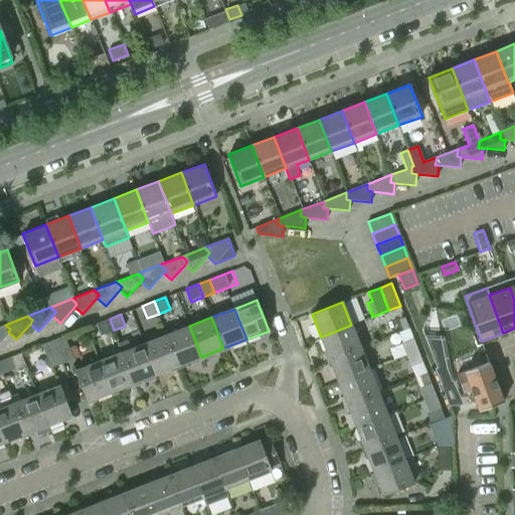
[(403,331),(409,329),(404,317),(398,320),(402,330),(403,331)]
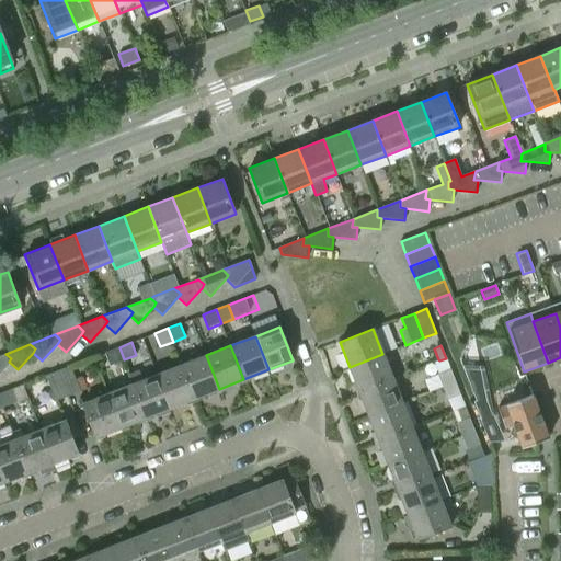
[(124,359),(119,347),(106,352),(111,365),(124,359)]
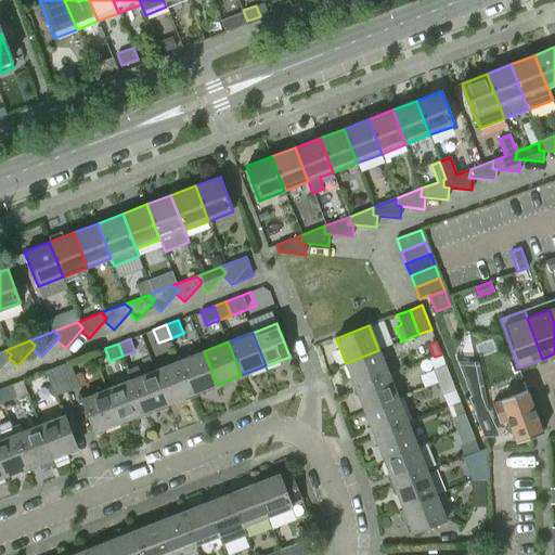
[(0,368),(9,358),(11,355),(5,350),(0,351),(0,368)]
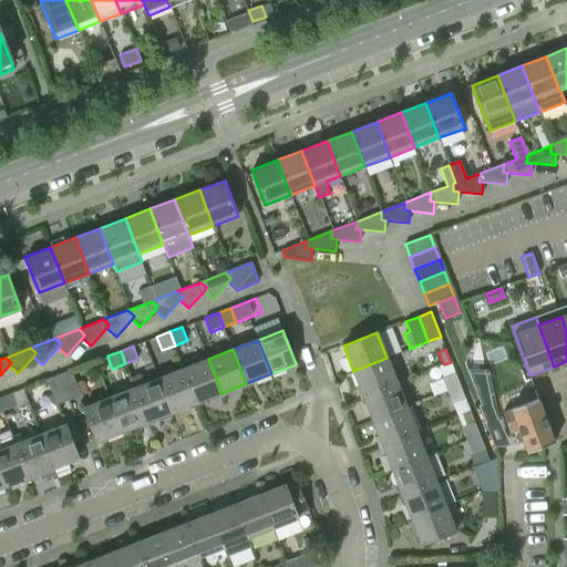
[(353,371),(363,397),(398,383),(387,358),(353,371)]
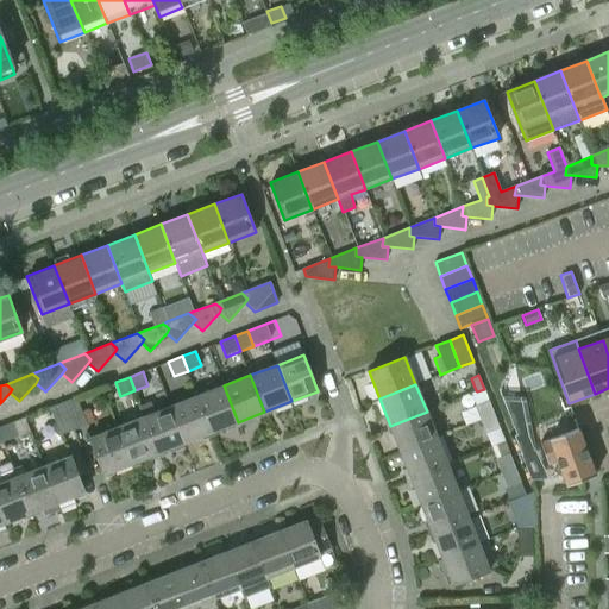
[(224,385),(198,396),(212,432),(238,422),(224,385)]
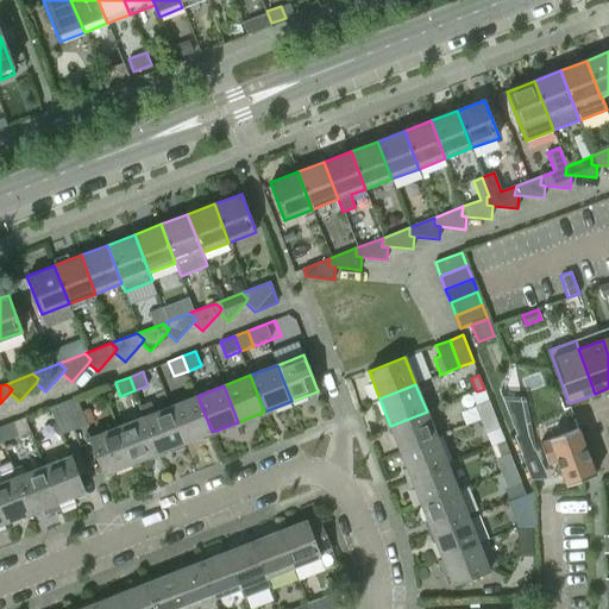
[(198,396),(170,406),(184,443),(212,432),(198,396)]
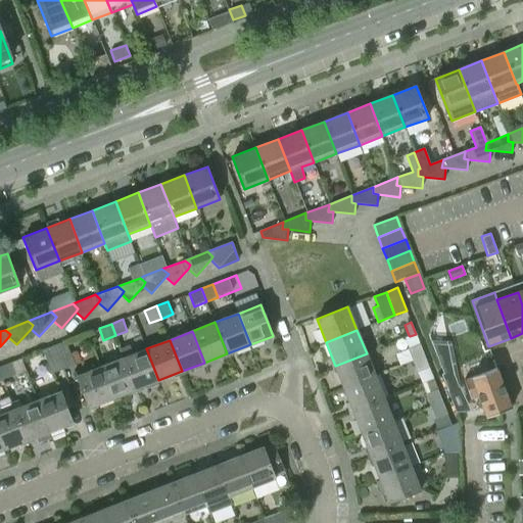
[(55,345),(64,369),(75,365),(65,341),(55,345)]
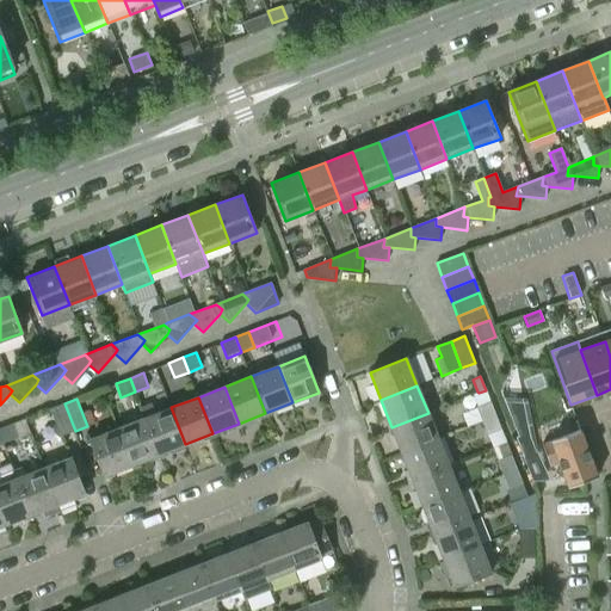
[(482,421),(497,417),(491,402),(476,408),(482,421)]
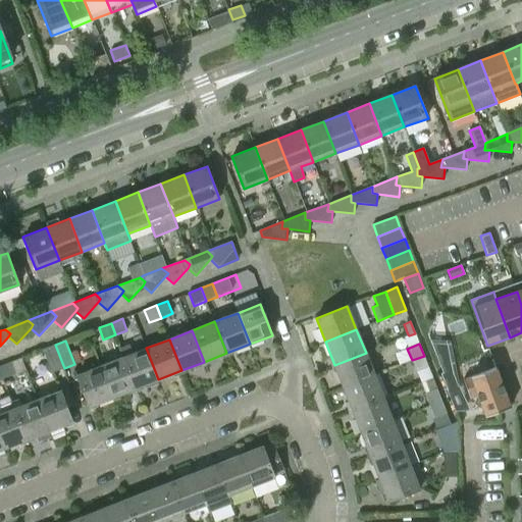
[(447,344),(431,344),(441,369),(439,370),(448,392),(458,387),(454,376),(447,344)]
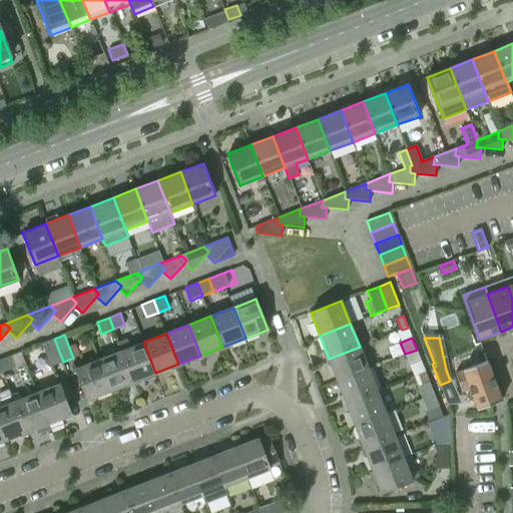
[(63,362),(54,339),(43,343),(52,366),(63,362)]
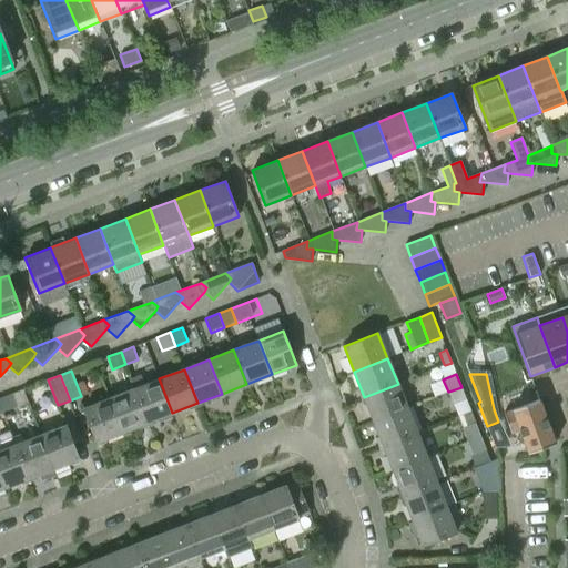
[(159,378),(144,384),(141,375),(130,379),(133,388),(134,388),(148,423),(172,413),(159,378)]
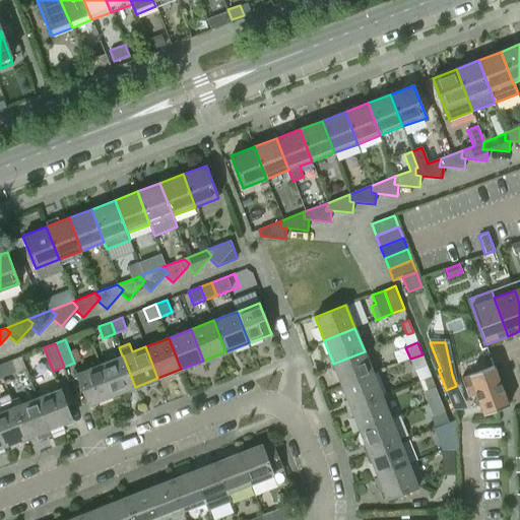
[(333,364),(342,386),(374,374),(365,351),(333,364)]
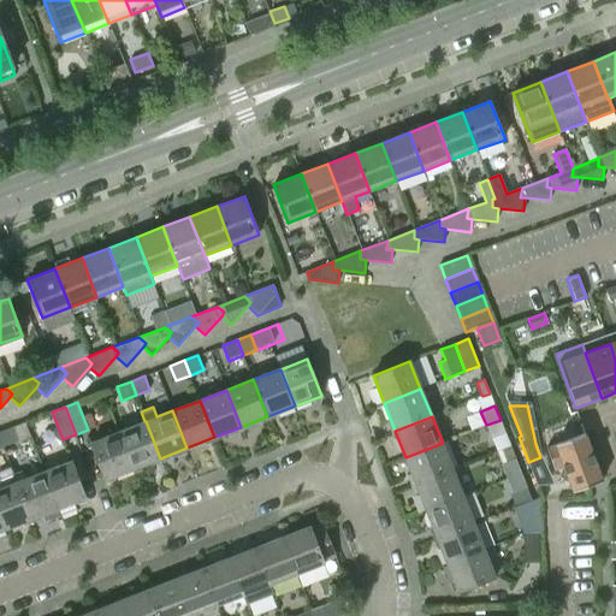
[(505,433),(501,420),(486,425),(492,439),(505,433)]
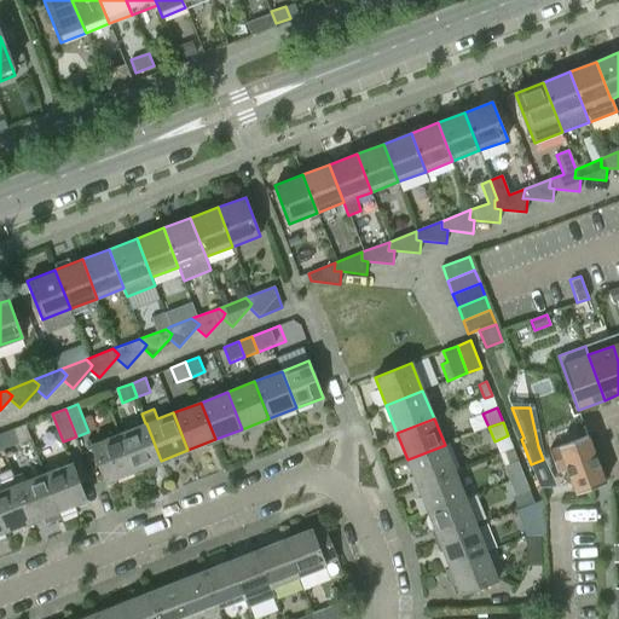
[(145,423),(119,434),(133,472),(161,461),(146,423),(145,423)]
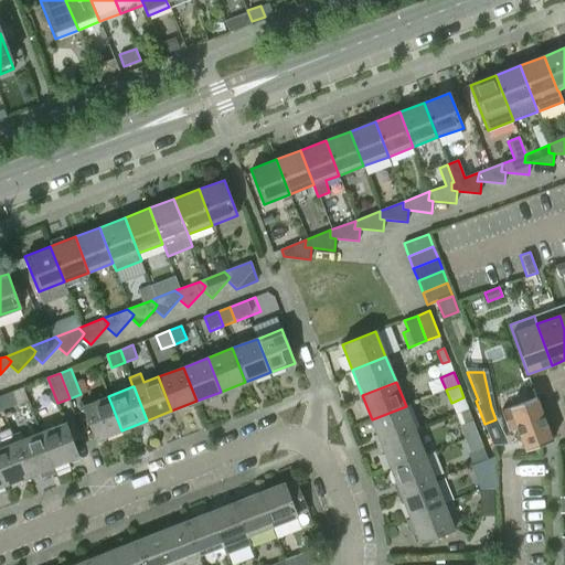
[(0,395),(0,400),(3,409),(17,404),(12,391),(0,395)]
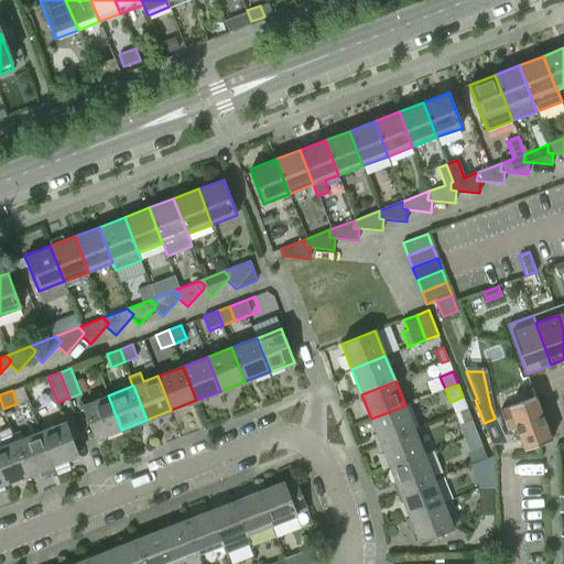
[(97,438),(121,430),(108,396),(84,405),(97,438)]
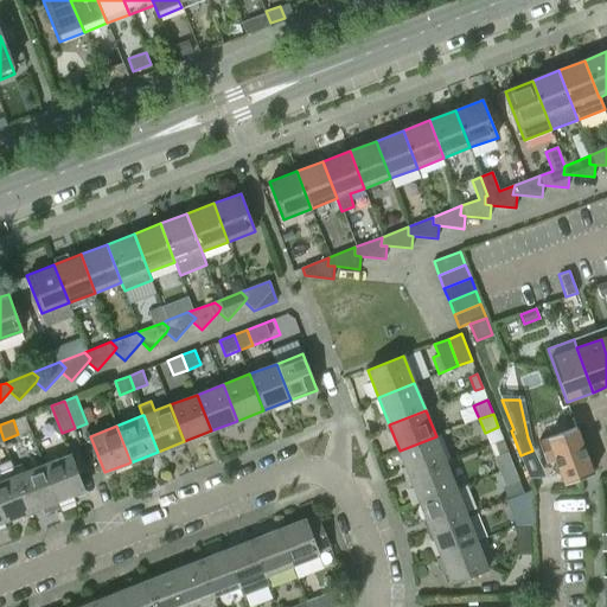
[(594,473),(577,427),(540,441),(548,462),(556,459),(566,484),(594,473)]
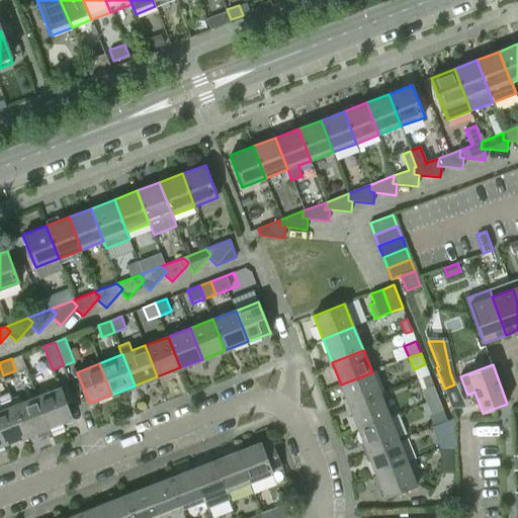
[(341,384),(350,407),(381,395),(372,372),(341,384)]
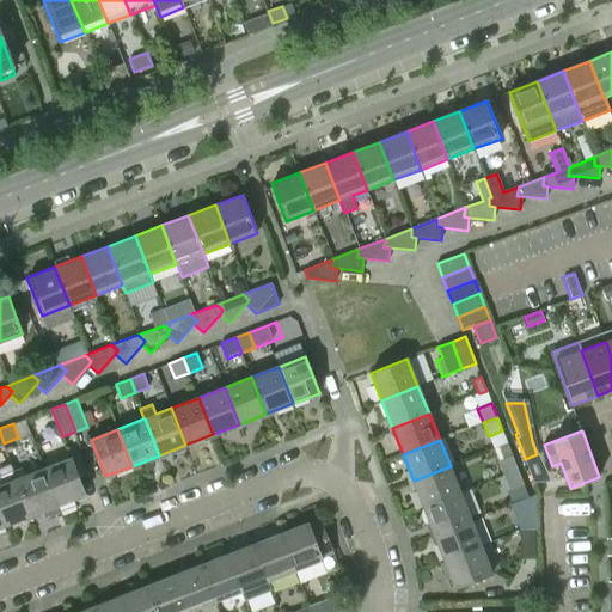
[(499,463),(505,476),(518,470),(512,457),(499,463)]
